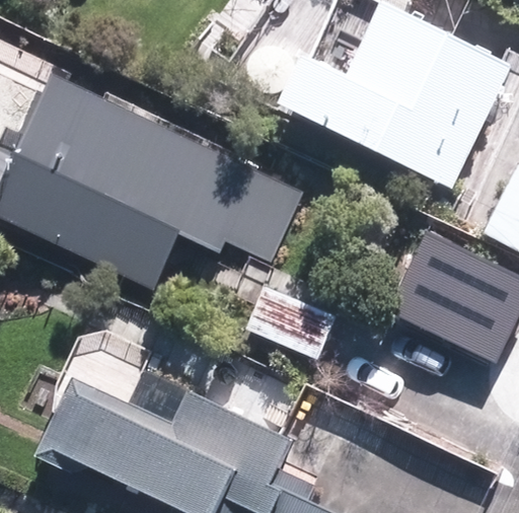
[(452,188),(510,65),(381,5),(345,83),(297,61),(276,106),(452,188)]
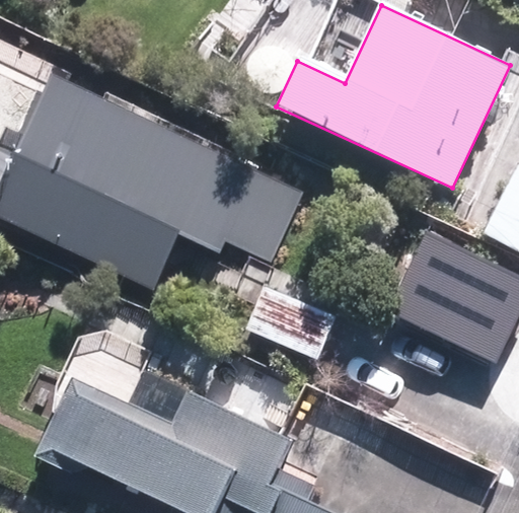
[(270,260),(301,190),(52,76),(0,189),(0,219),(154,289),(180,232),(223,251),(228,241),(270,260)]
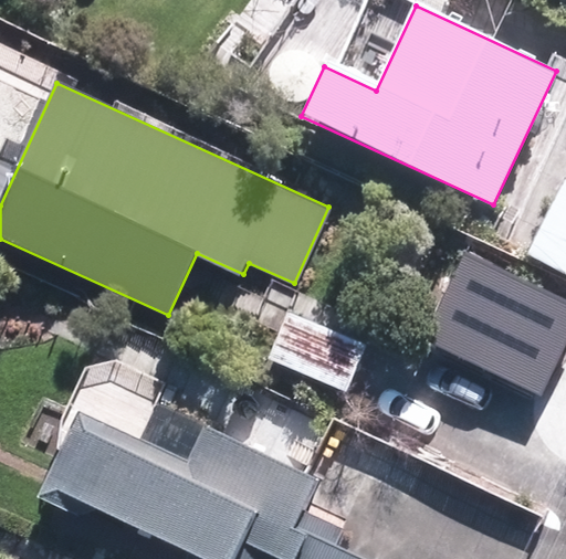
[(527,251),(565,270),(565,180),(563,179),(527,251)]
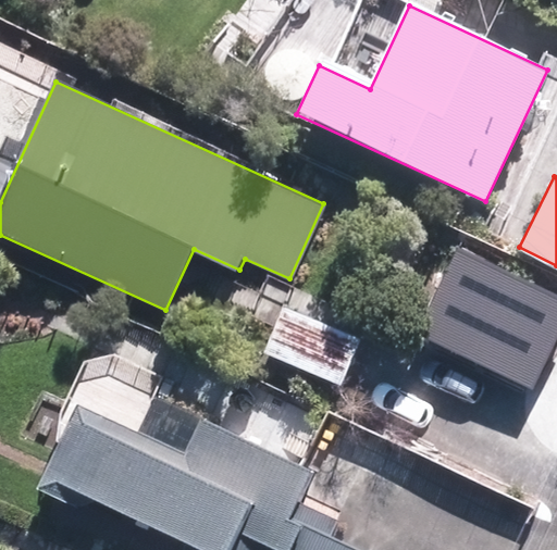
[(528,270),(458,237),(412,338),(482,370),(528,270)]
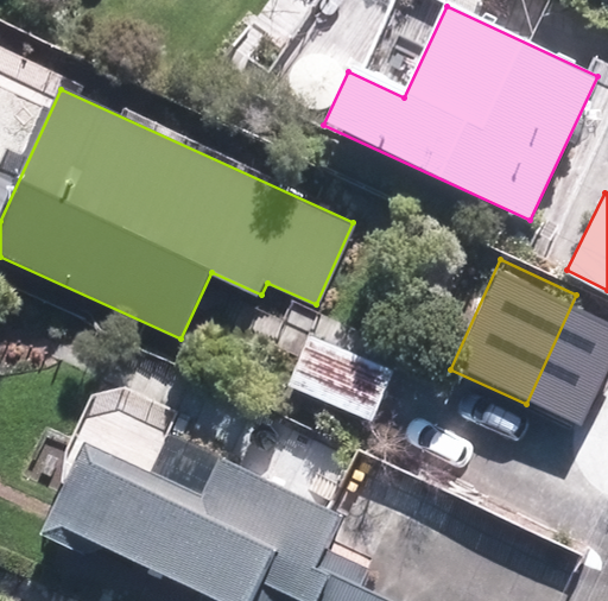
[(312,336),(293,383),(381,419),(401,373),(312,336)]
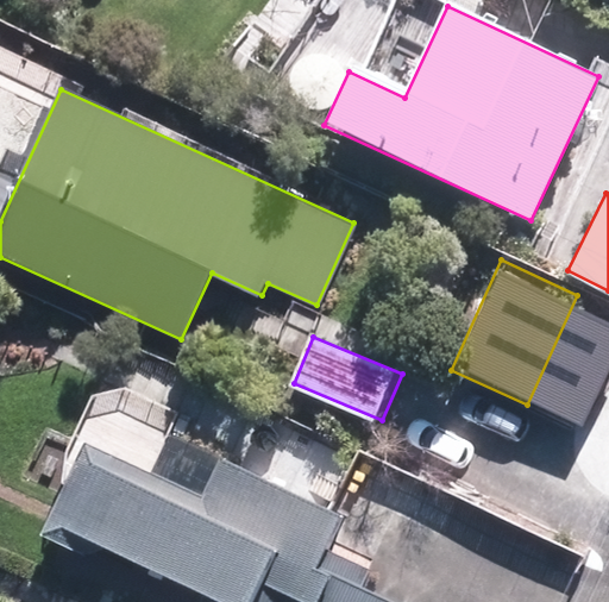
[(401,601),(362,584),(369,568),(327,547),(341,516),(219,459),(201,496),(86,443),(42,537),(81,555),(86,544),(209,601),(401,601)]
